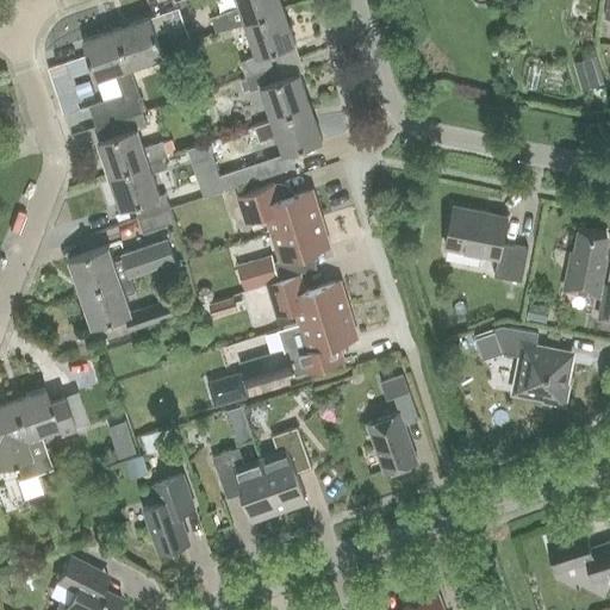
[(238,0),(241,7),(211,18),(216,32),(246,23),(247,24),(285,11),(280,0),(238,0)]
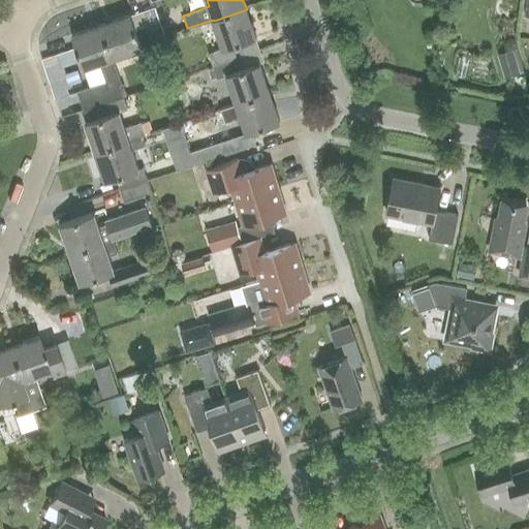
[(214,66),(242,57),(238,45),(257,38),(247,9),(214,21),(223,49),(210,54),(214,66)]
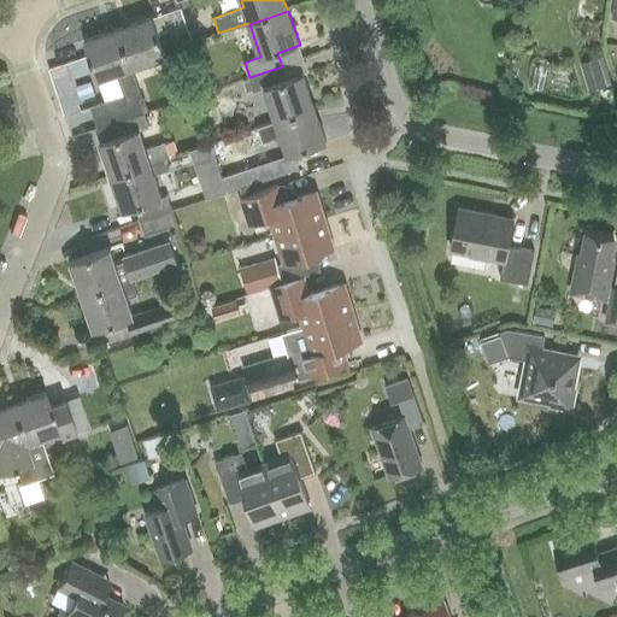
[(184,62),(180,47),(174,31),(160,36),(154,18),(119,30),(133,69),(166,57),(169,68),(184,62)]
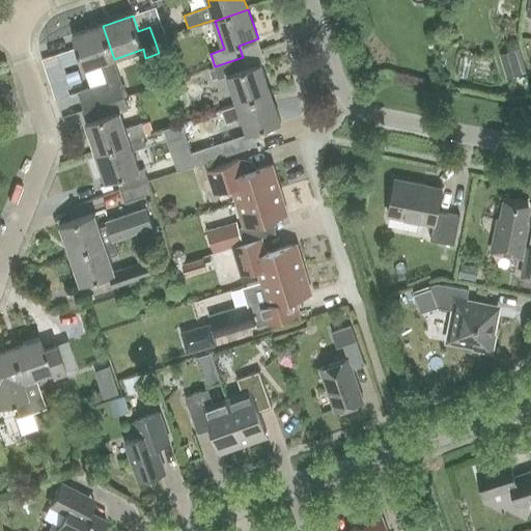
[(162,23),(149,27),(155,40),(166,36),(162,23)]
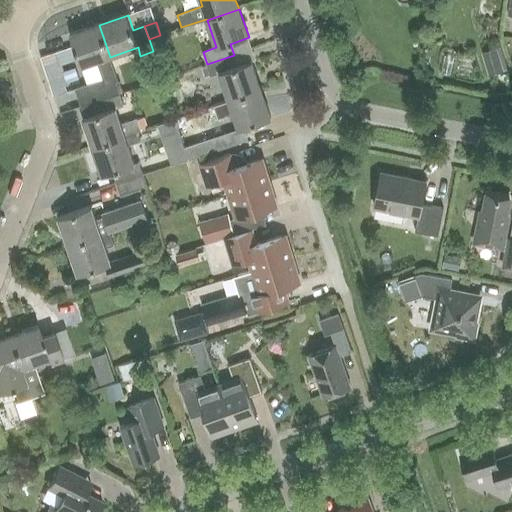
[(118,82),(110,57),(99,25),(71,34),(82,66),(97,61),(105,86),(118,82)]
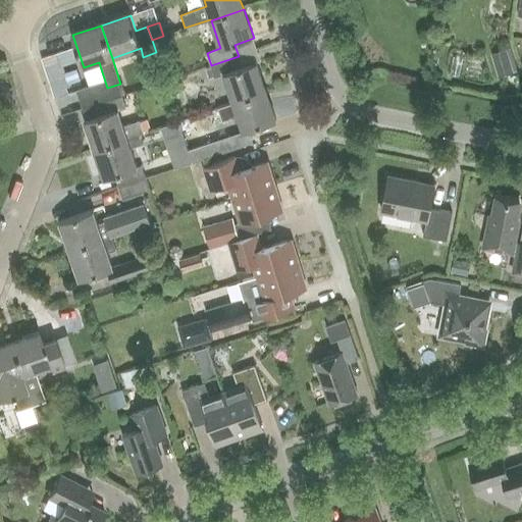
[(167,49),(163,36),(152,40),(156,52),(167,49)]
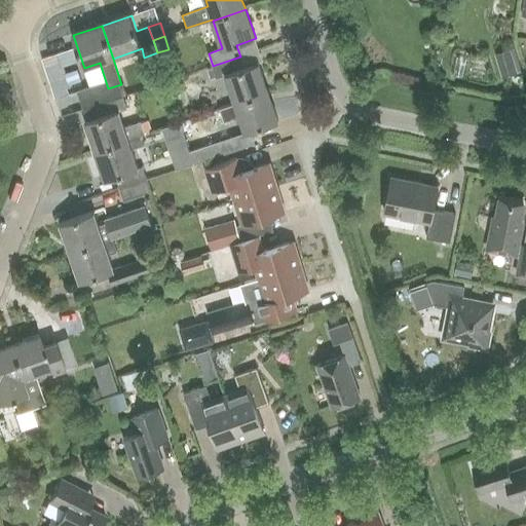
[(73,90),(60,50),(42,57),(55,97),(73,90)]
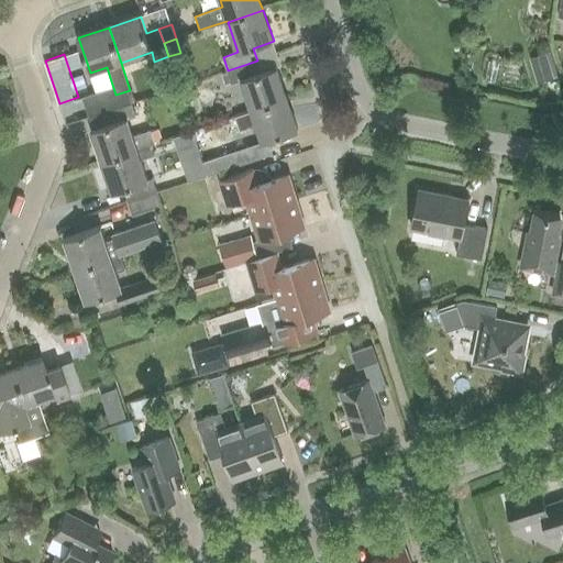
[(252,112),(288,99),(277,67),(261,73),(257,61),(228,70),(232,83),(241,80),(252,112)]
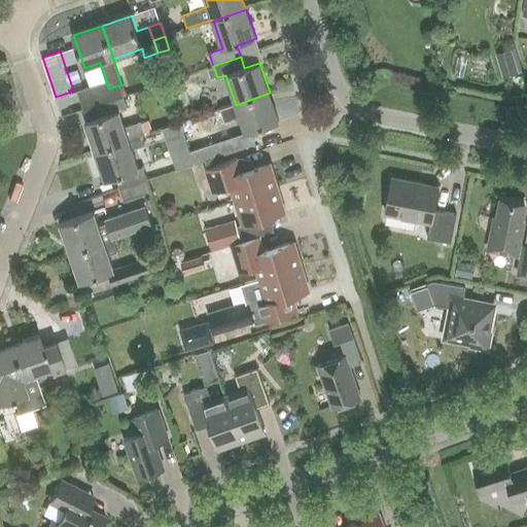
[(515,60),(498,65),(502,77),(518,73),(515,60)]
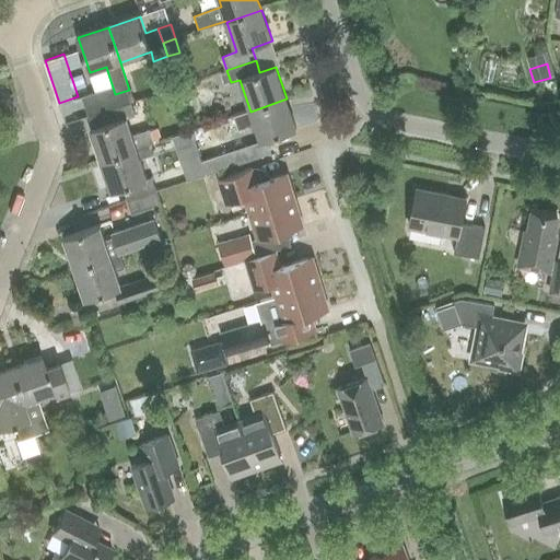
[(287,98),(251,112),(233,117),(237,130),(255,124),(261,142),(298,130),(287,98)]
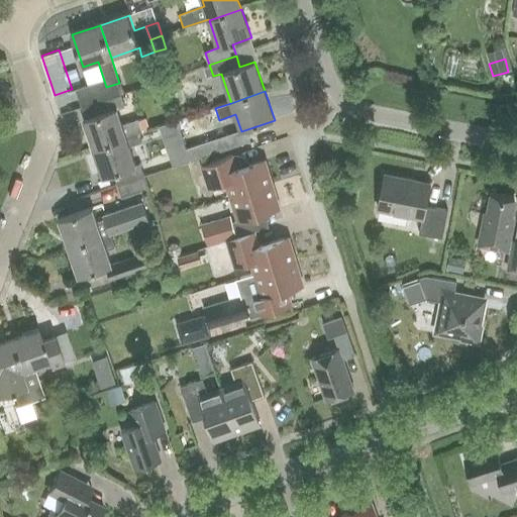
[(126,138),(125,137),(149,129),(146,118),(138,120),(138,119),(121,125),(117,111),(125,108),(121,96),(94,104),(98,115),(83,120),(93,149),(126,138)]
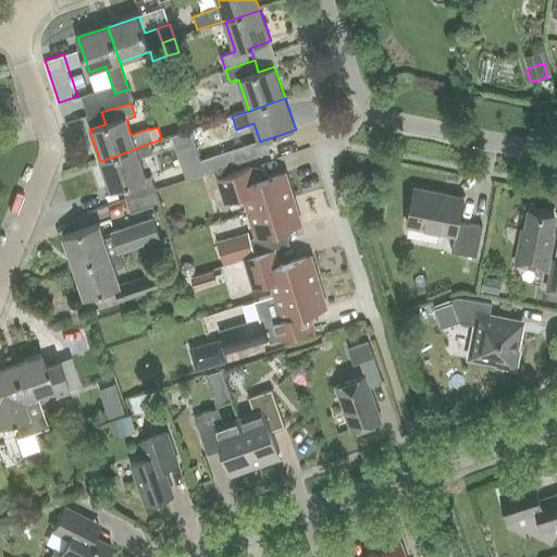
[(122,188),(126,201),(156,192),(151,178),(146,180),(136,149),(100,161),(110,192),(122,188)]
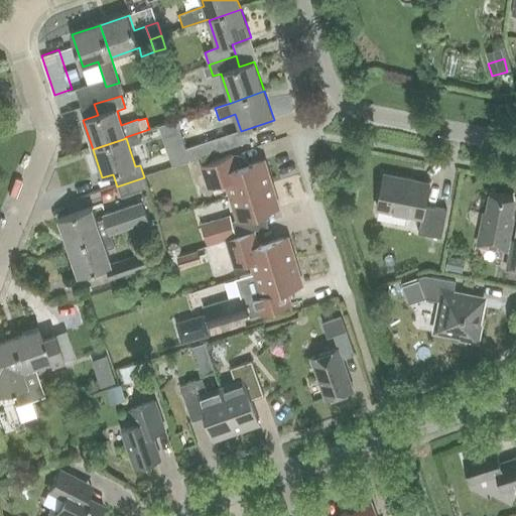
[(191,161),(218,152),(214,141),(187,149),(191,161)]
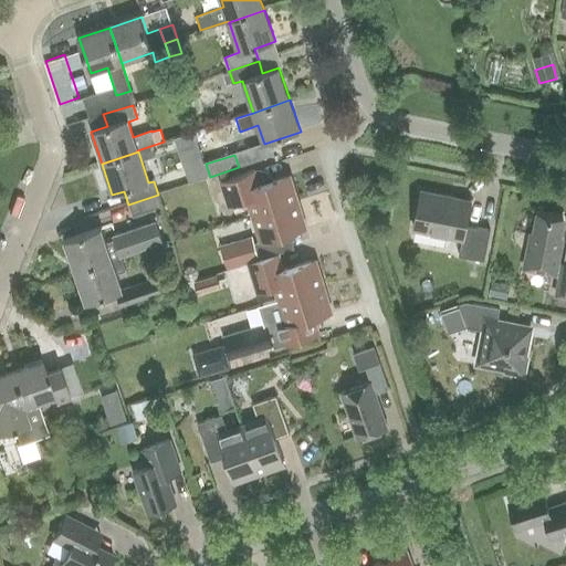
[(247,198),(252,216),(297,201),(290,176),(258,185),(253,170),(219,180),(227,205),(247,198)]
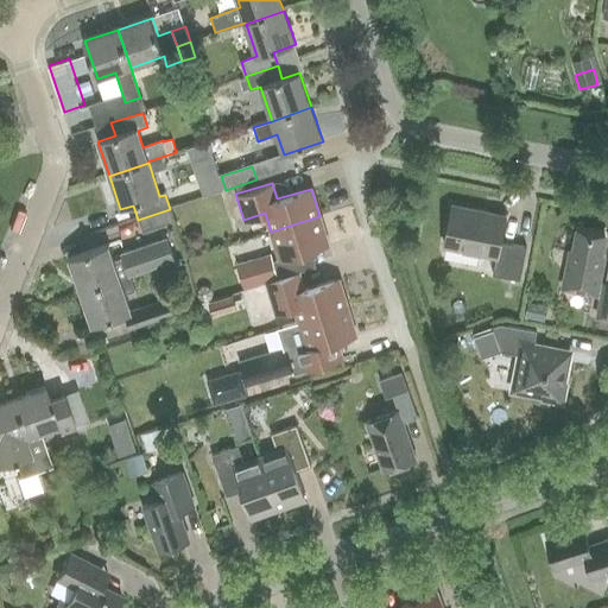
[(520,280),(526,247),(500,242),(506,216),(451,206),(444,246),(496,257),(492,274),(520,280)]
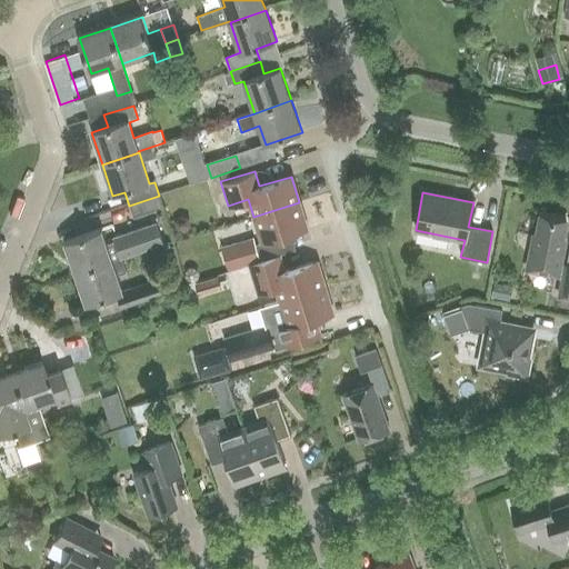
[(163,208),(159,196),(129,206),(133,218),(163,208)]
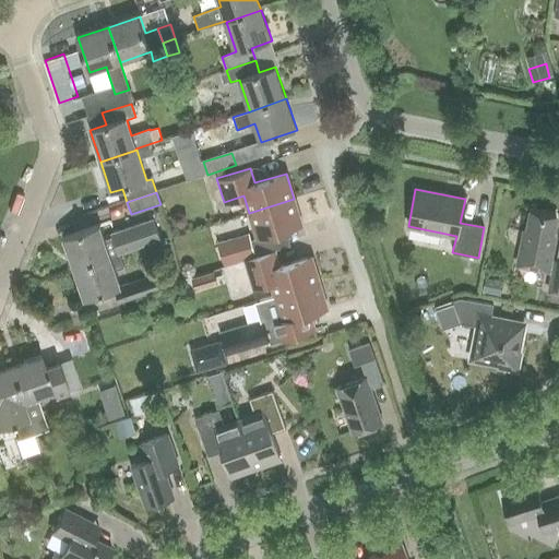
[(294,199),(249,213),(257,238),(301,225),(294,199)]
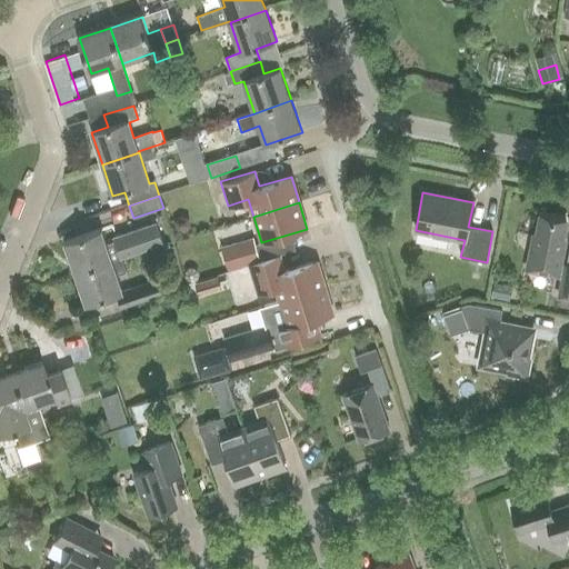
[(562,241),(566,221),(540,216),(536,236),(533,236),(527,270),(558,276),(565,242),(562,241)]
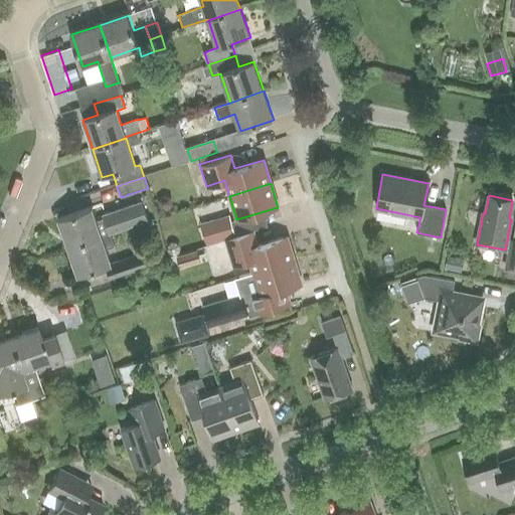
[(103,220),(97,222),(92,208),(59,219),(69,249),(111,234),(110,233),(148,220),(141,201),(101,214),(103,220)]
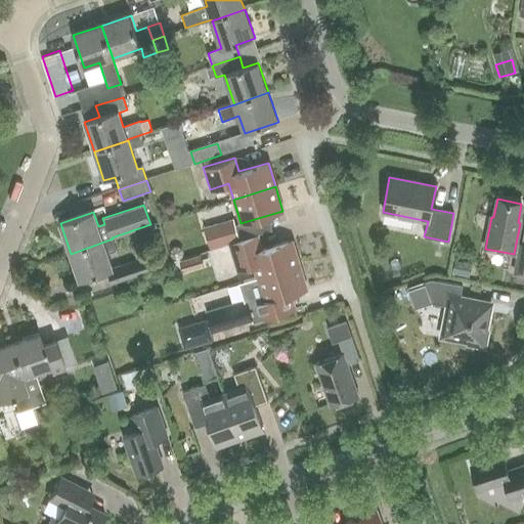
[(239,239),(233,219),(204,228),(210,249),(239,239)]
